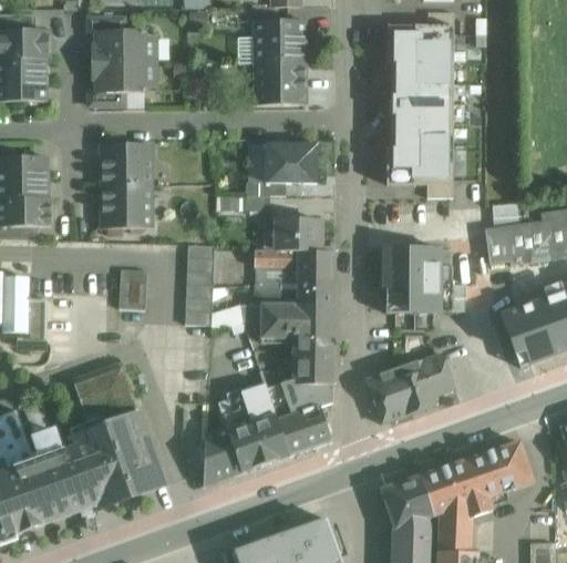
[(35,12),(0,12),(0,30),(37,30),(35,12)]
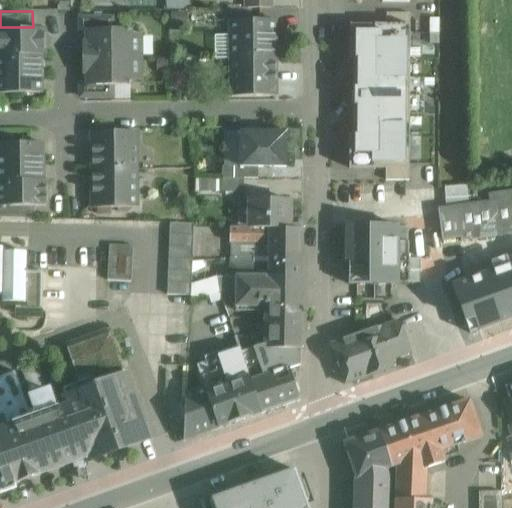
[(113,26),(113,14),(83,15),(83,28),(90,28),(90,26),(113,26)]
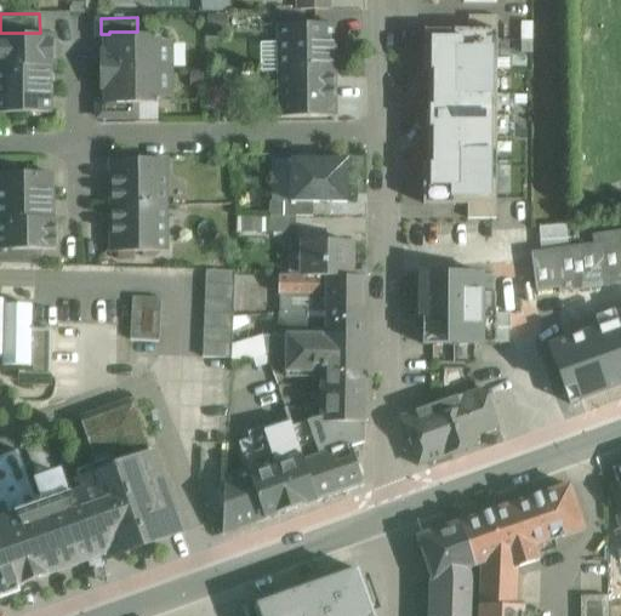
[(334,21),(280,21),(280,38),(271,38),(271,39),(261,39),(261,68),(280,67),(334,67),(334,21)]
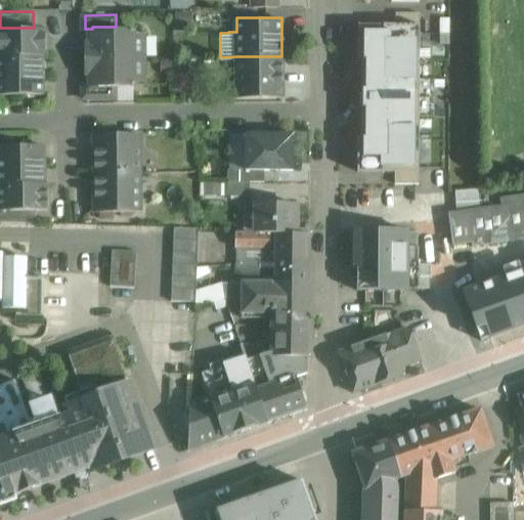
[(420,23),(358,23),(358,56),(361,57),(361,88),(363,88),(363,102),(361,102),(361,134),(357,134),(357,169),(419,169),(420,23)]
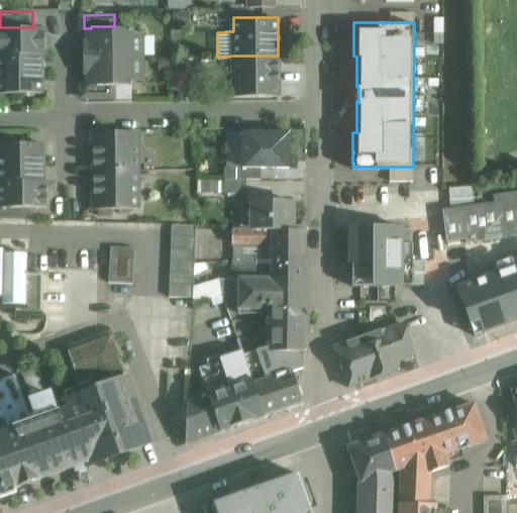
[(114,26),(91,26),(91,28),(84,28),(84,56),(142,55),(141,31),(132,31),(127,26),(114,26)]
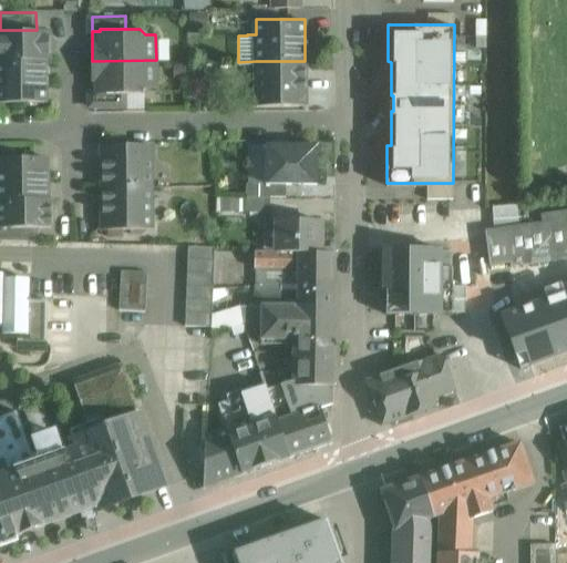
[(37,30),(0,30),(0,57),(45,58),(50,57),(50,30),(37,30)]
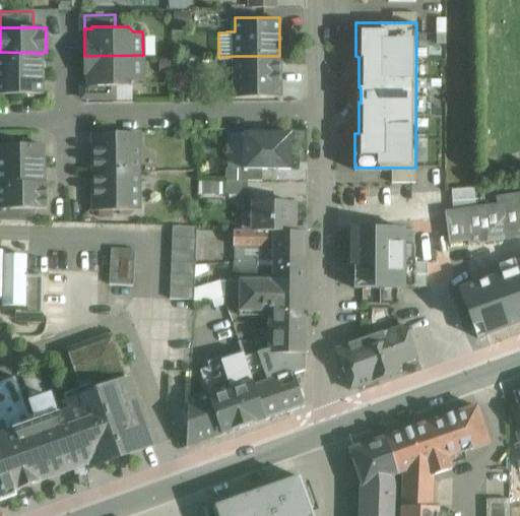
[(42,53),(0,52),(0,90),(42,91),(42,53)]
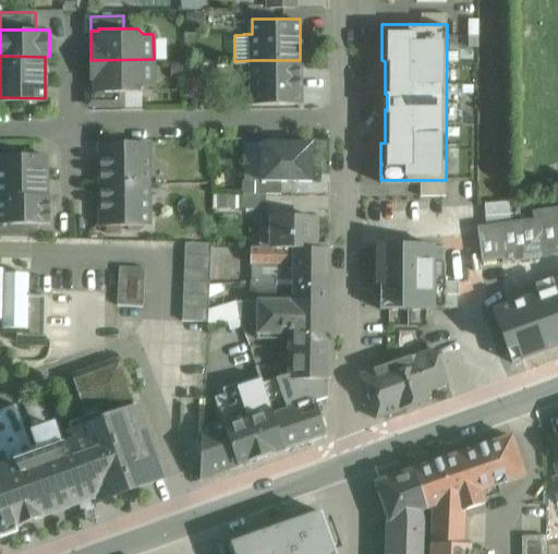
[(154,84),(154,59),(91,60),(91,88),(98,88),(98,91),(123,89),(137,89),(144,84),(154,84)]
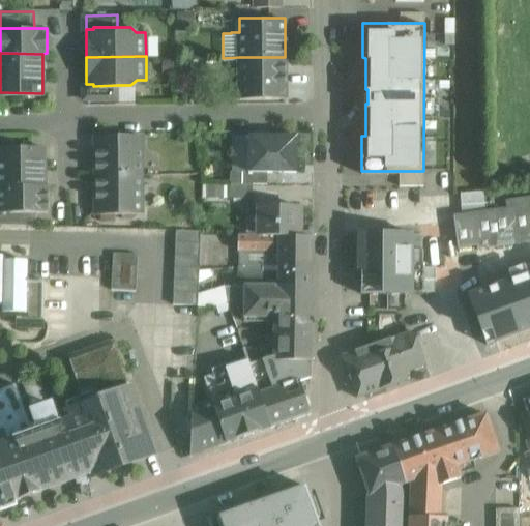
[(285,96),(285,57),(239,57),(239,96),(285,96)]
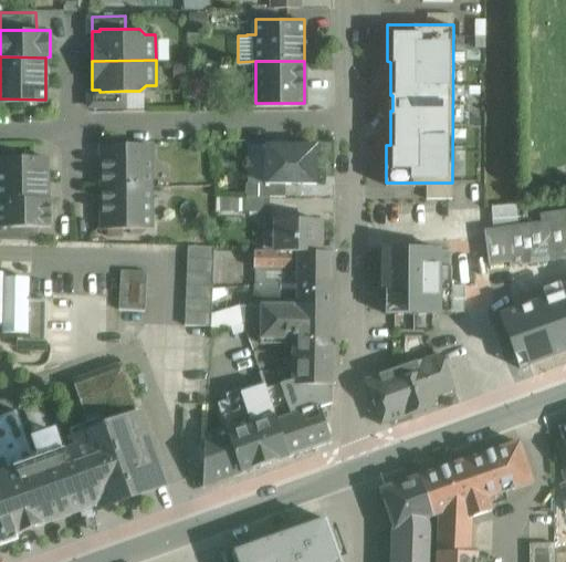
[(125,104),(125,91),(100,92),(100,90),(92,90),(92,105),(125,104)]
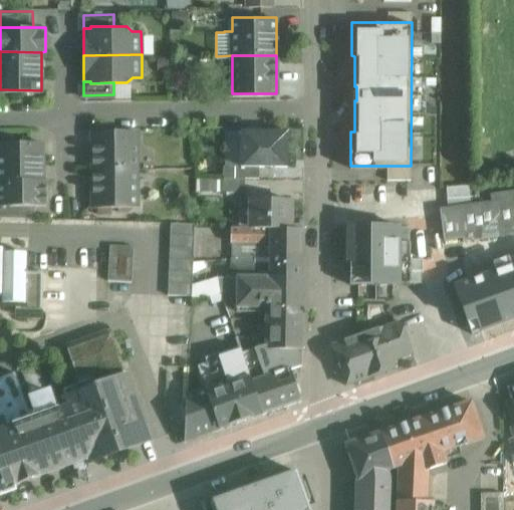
[(288,129),(242,129),(241,164),(287,165),(288,129)]
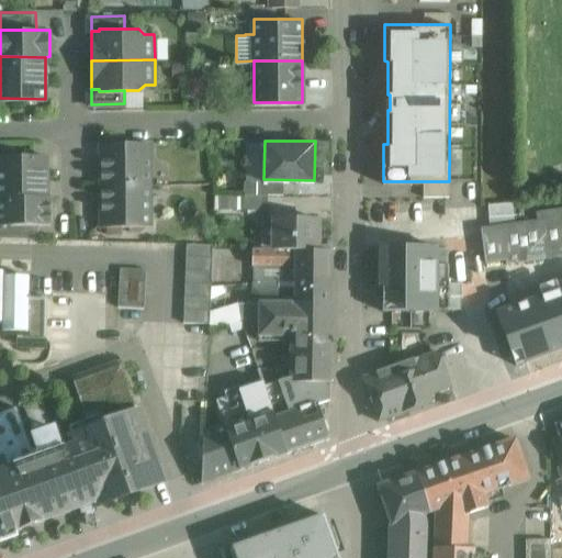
[(149,142),(101,142),(101,183),(149,182),(149,142)]
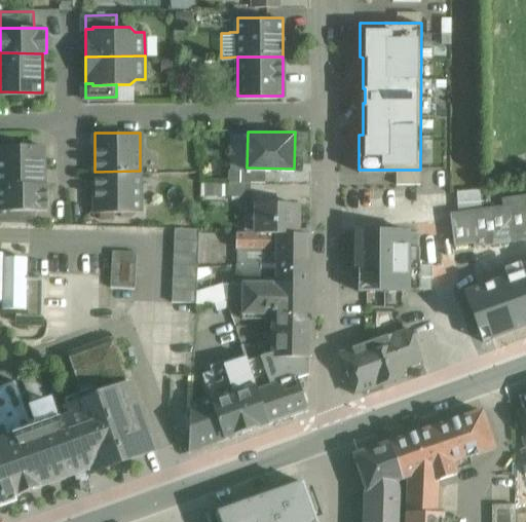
[(43,182),(43,144),(0,144),(0,183),(43,183),(43,182)]
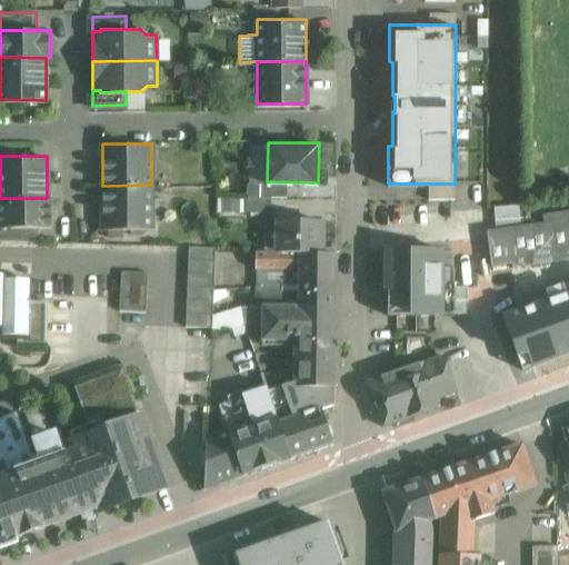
[(151,185),(102,186),(102,228),(151,227),(151,185)]
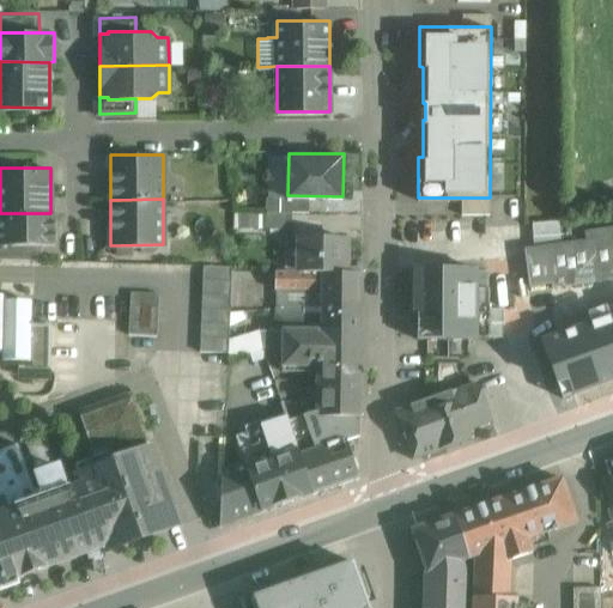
[(292,210),(266,210),(266,226),(292,226),(292,210)]
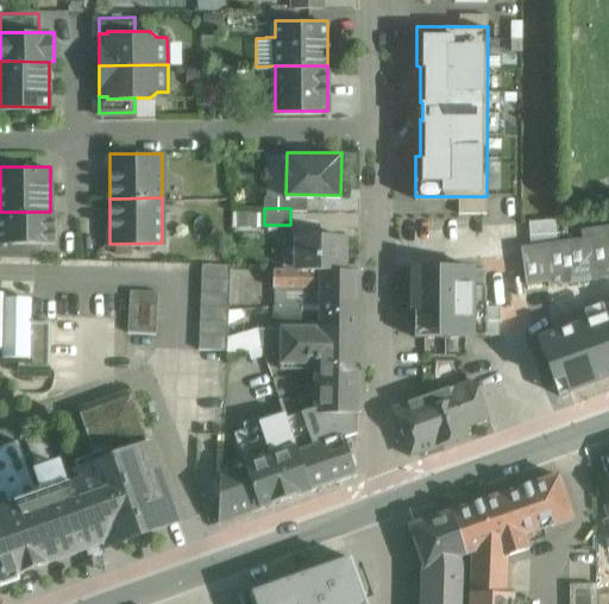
[(50,211),(50,212),(0,212),(0,240),(41,240),(55,240),(55,211),(50,211)]
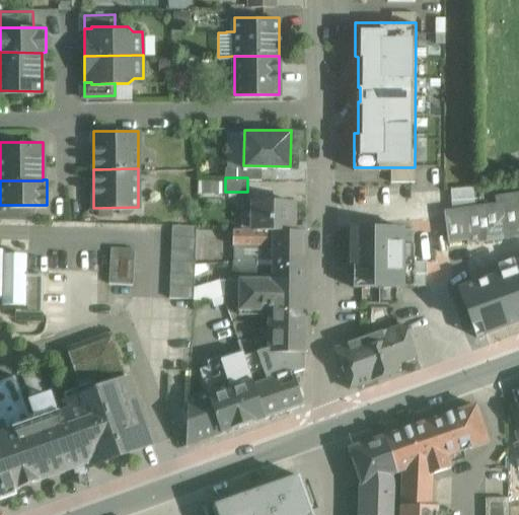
[(498,201),(445,208),(454,278),(468,316),(487,324),(490,319),(518,308),(518,187),(496,190),(498,201)]
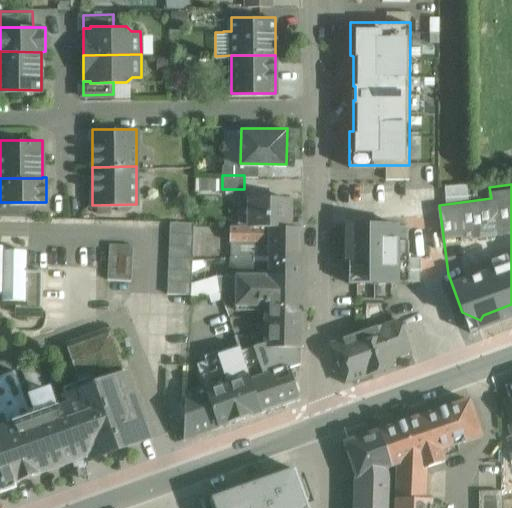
[(289,197),(250,196),(250,224),(250,225),(289,225),(289,197)]
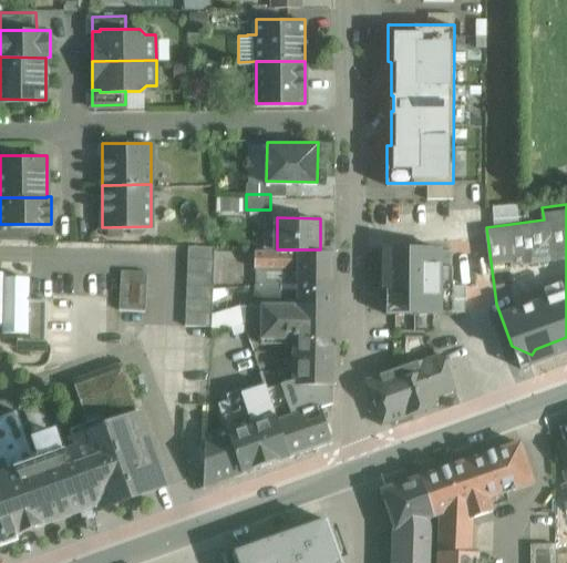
[(0,237),(38,239),(38,224),(0,224),(0,237)]
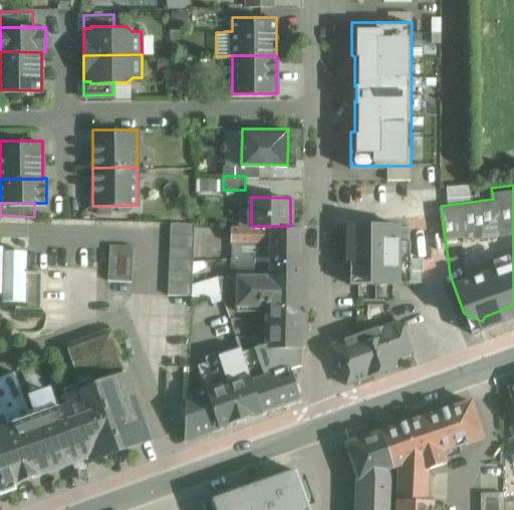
[(406,219),(345,218),(345,251),(406,251),(406,219)]
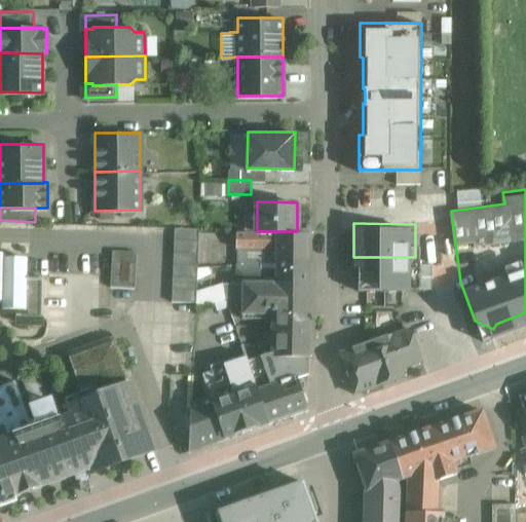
[(199,226),(175,225),(174,237),(198,238),(199,226)]
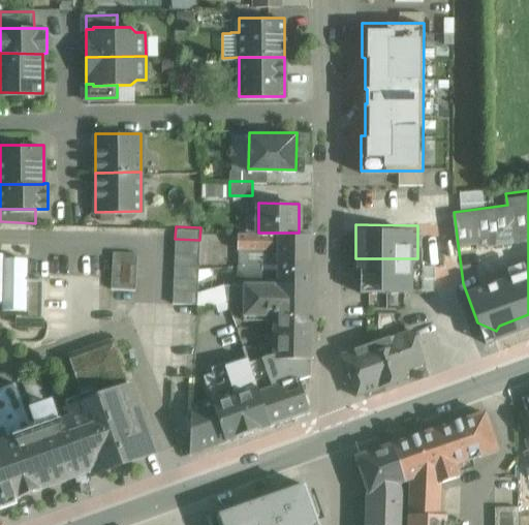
[(299,233),(258,233),(258,232),(238,232),(238,247),(244,247),(243,261),(278,257),(278,258),(312,258),(312,233),(299,233)]
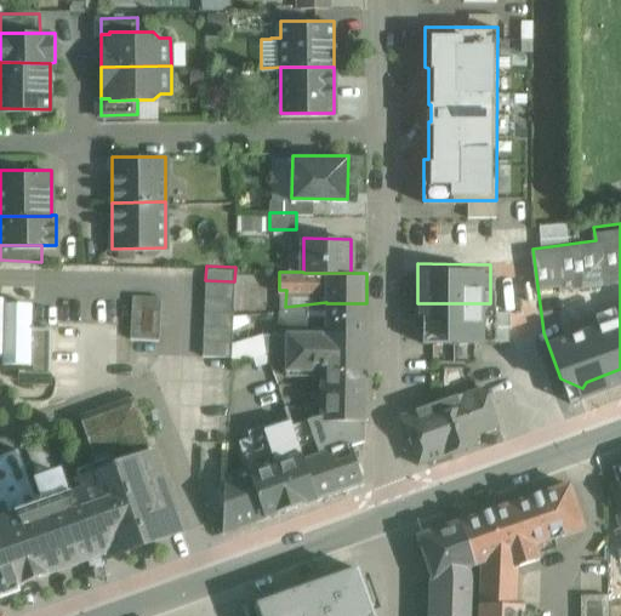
[(234,281),(205,280),(205,295),(234,296),(234,281)]
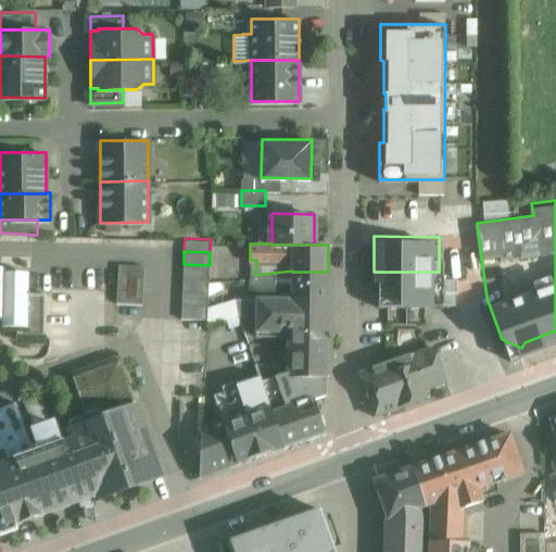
[(144,263),(118,262),(117,275),(143,276),(144,263)]
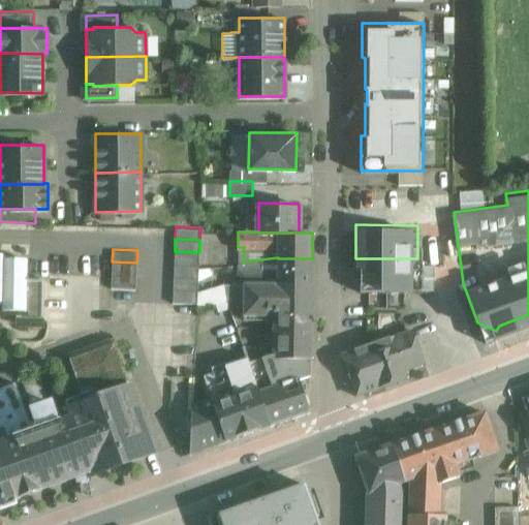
[(199,252),(175,251),(174,264),(198,265),(199,252)]
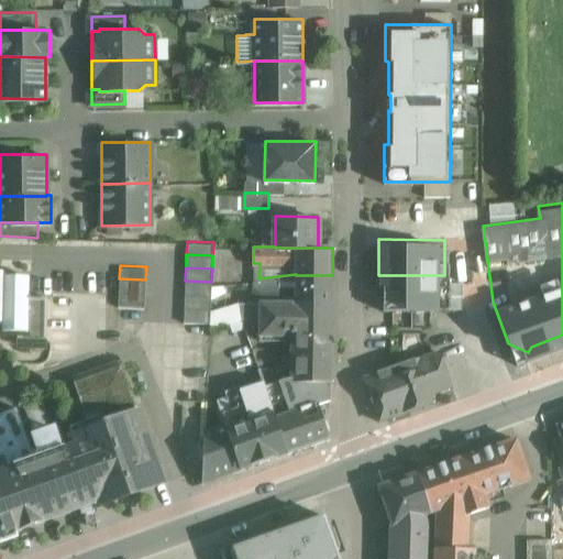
[(29,275),(3,274),(2,320),(2,329),(18,330),(28,330),(29,295),(29,275)]
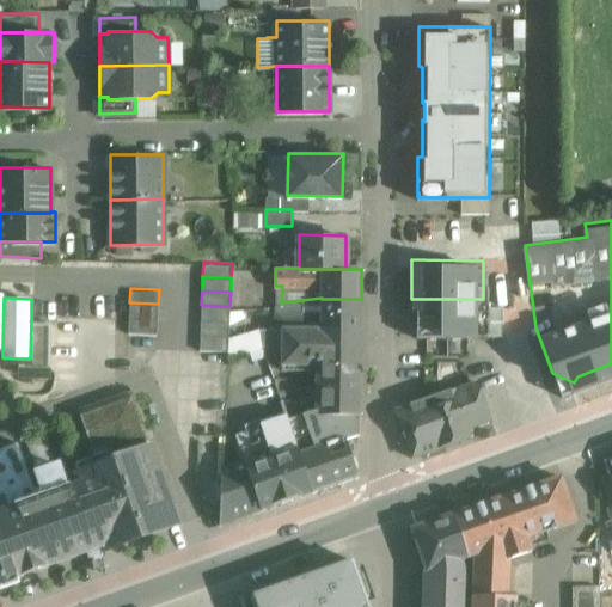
[(276,304),(276,327),(282,327),(294,327),(294,311),(322,311),(322,299),(322,298),(281,302),(276,304)]
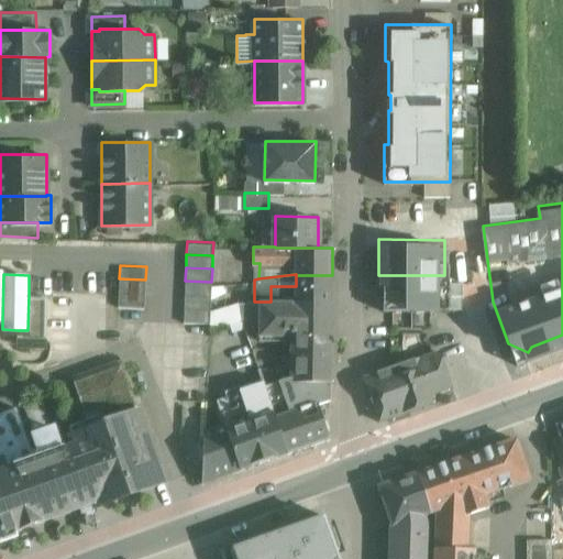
[(332,275),(296,275),(296,286),(296,302),(332,302),(332,275)]
